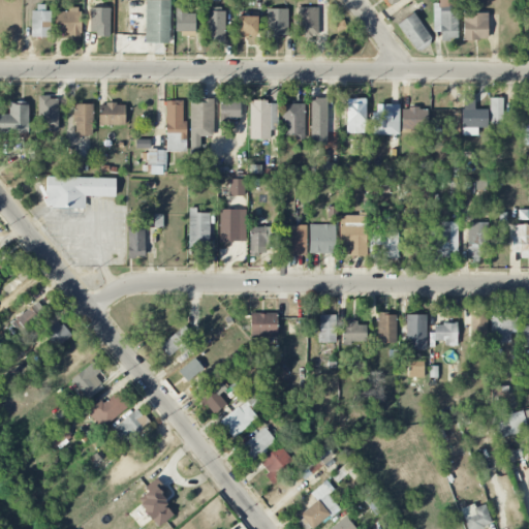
[(168,43),(170,0),(161,0),(146,0),(145,42),(168,43)]
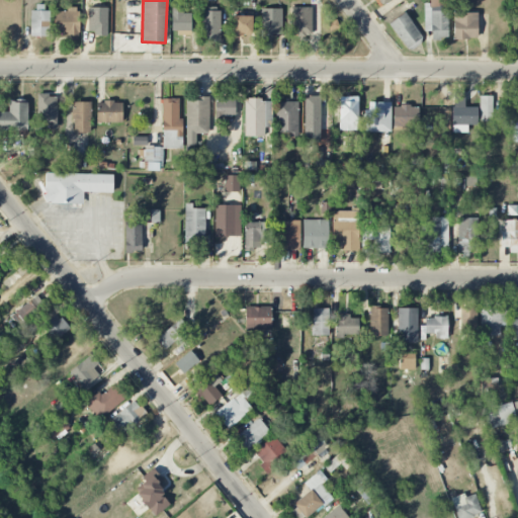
[(171,0),(171,33),(191,33),(191,13),(182,13),(182,0),(171,0)]
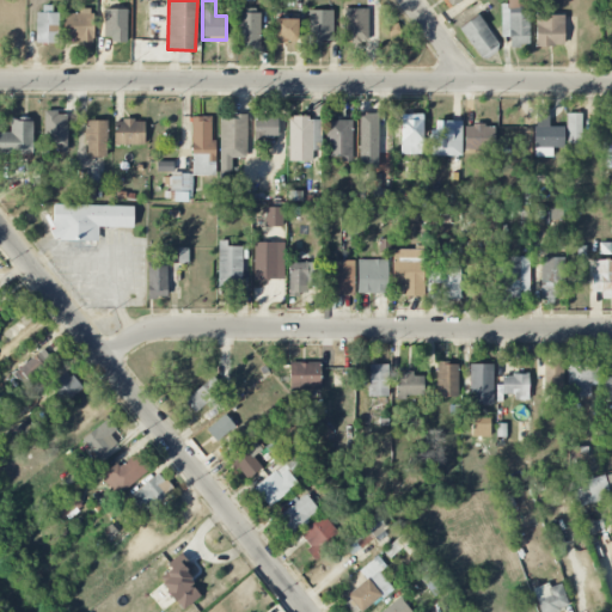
[(501,5),(501,37),(510,37),(510,47),(530,47),(528,0),(507,0),(507,5),(501,5)]
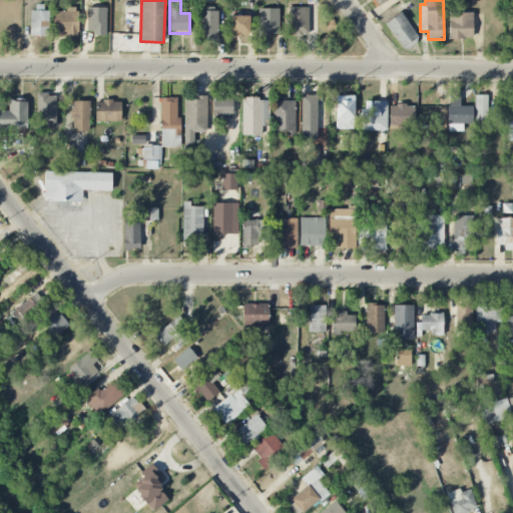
[(31,36),(47,36),(48,5),(31,4),(31,36)]
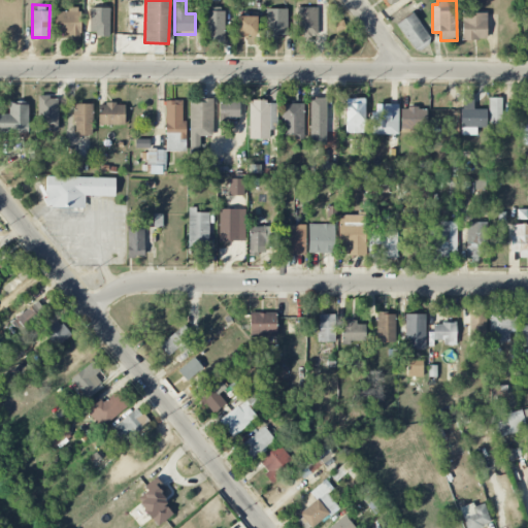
[(55,11),(55,35),(80,35),(80,7),(68,7),(68,11),(55,11)]
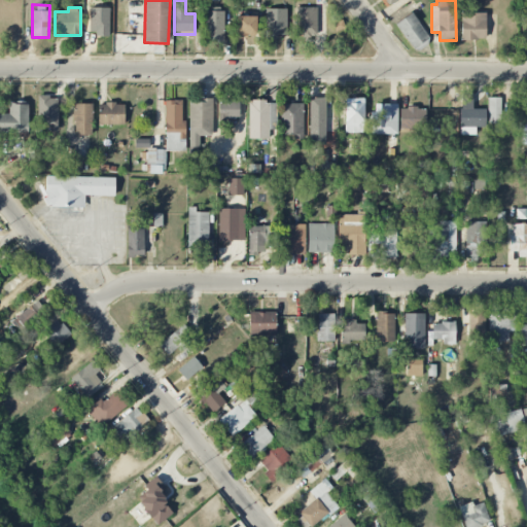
[(317,7),(295,7),(296,36),(317,36),(317,7)]
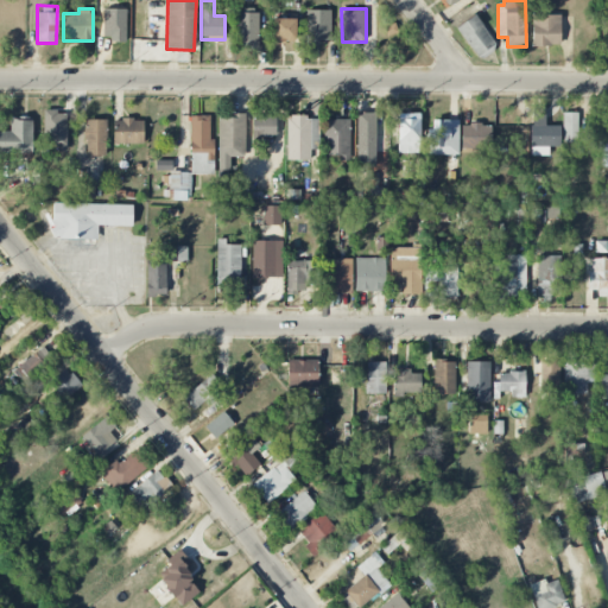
[(331,11),(308,10),(305,45),(321,45),(321,40),(330,42),(331,11)]
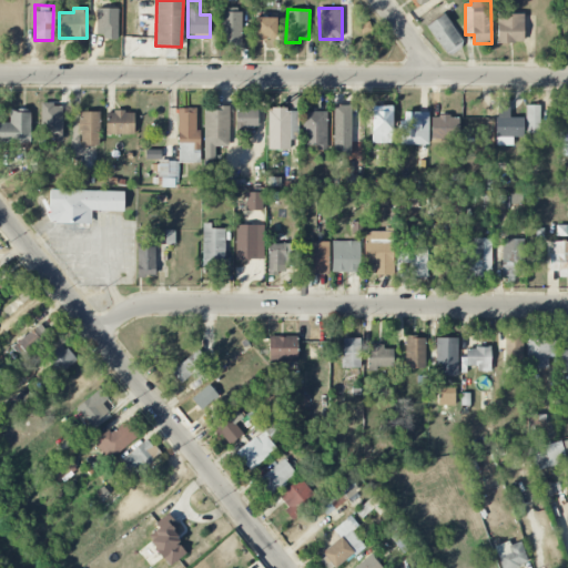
[(242,12),(222,11),(221,46),(241,47),(242,12)]
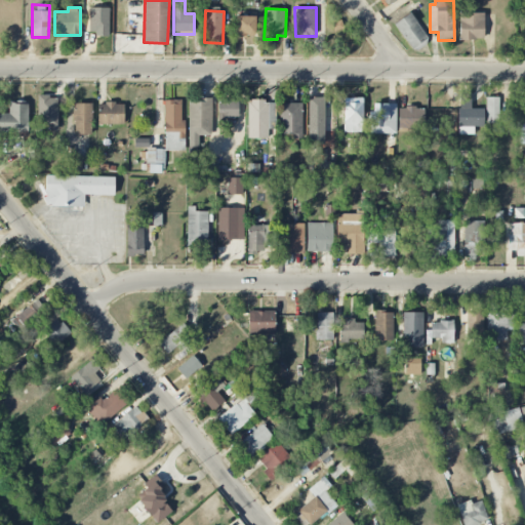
[(395,23),(412,51),(429,40),(411,12),(395,23)]
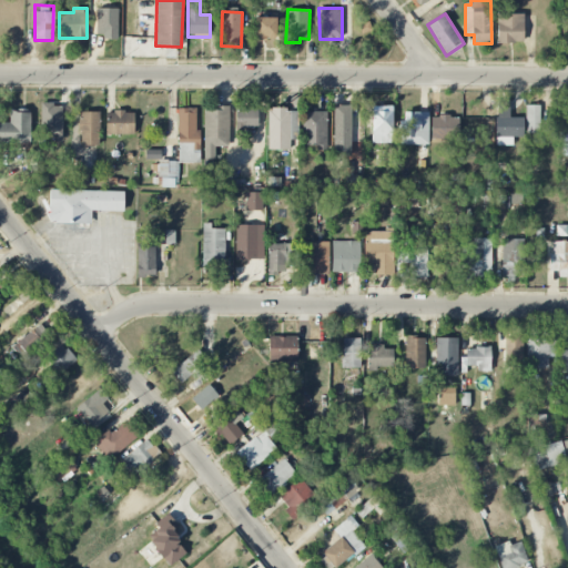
[(524,13),(497,13),(497,43),(524,43),(524,13)]
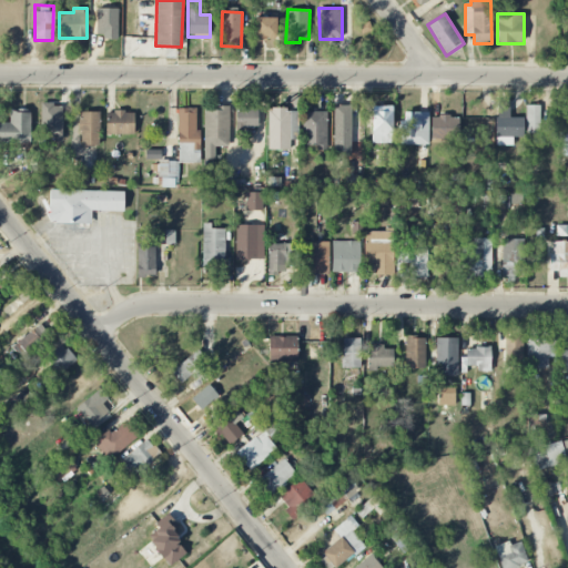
[(276,40),(276,18),(254,17),(254,39),(276,40)]
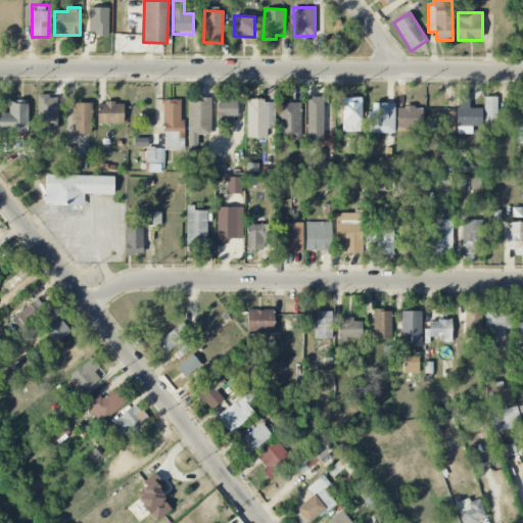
[(469,92),(458,92),(457,134),(472,134),(472,126),(481,126),(482,108),(469,108),(469,92)]
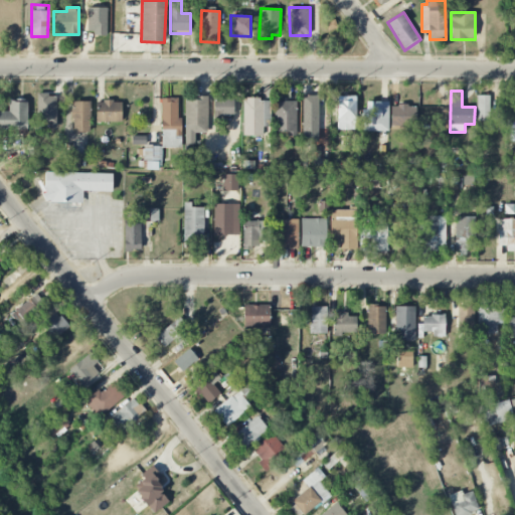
[(56,95),(37,95),(37,126),(56,126),(56,95)]
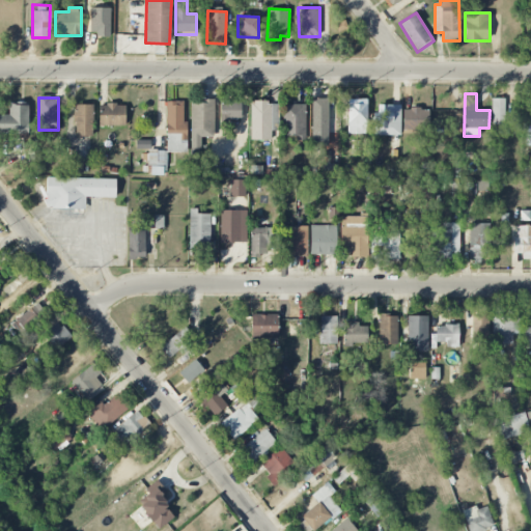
[(492,124),(505,124),(504,98),(492,99),(492,124)]
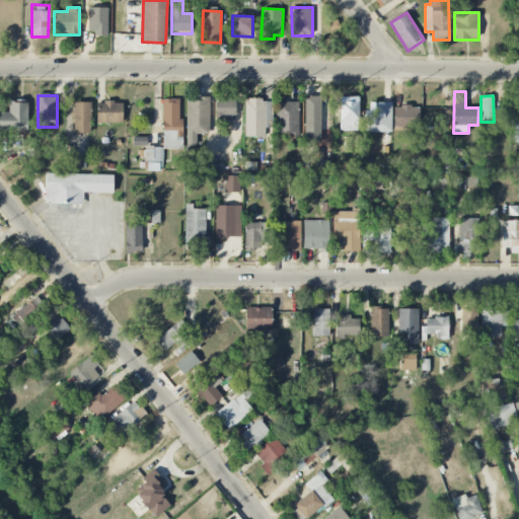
[(321,96),(305,96),(304,129),(320,130),(321,96)]
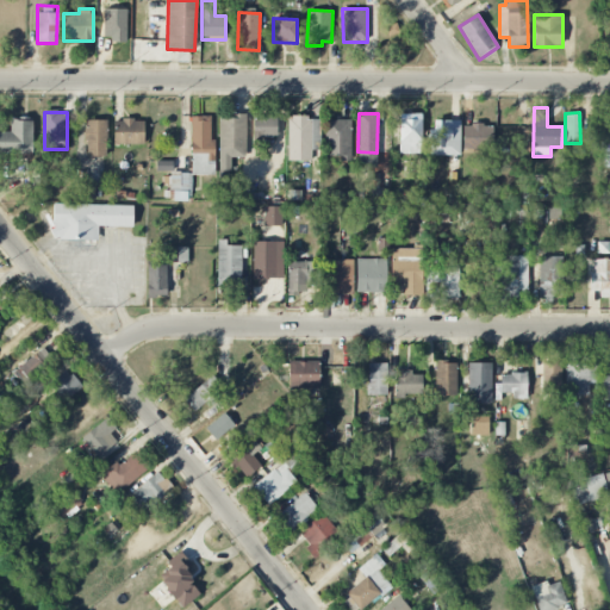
[(400,154),(422,154),(422,113),(399,114),(400,154)]
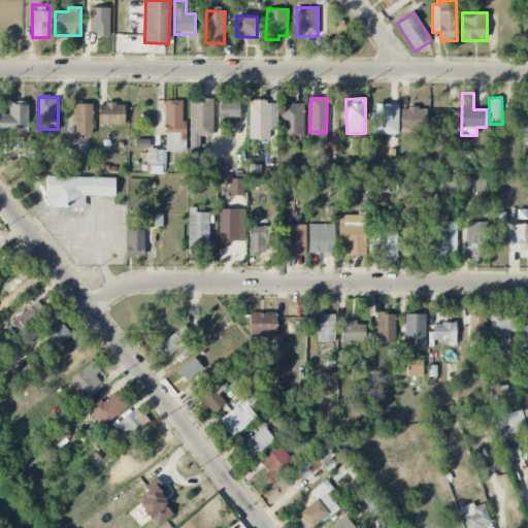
[(186,101),(166,100),(165,151),(185,152),(186,101)]
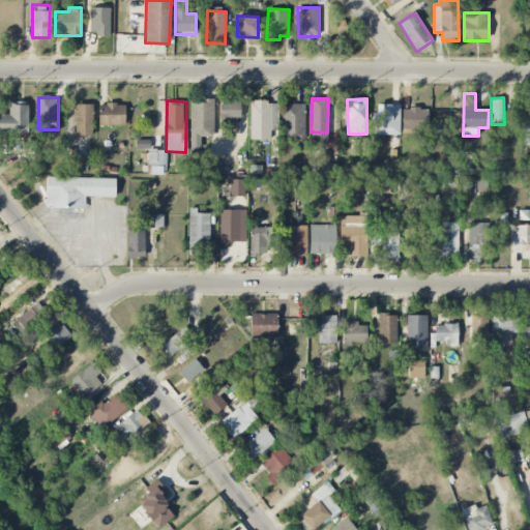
[(213,100),(190,100),(189,148),(200,148),(200,137),(213,137),(213,100)]
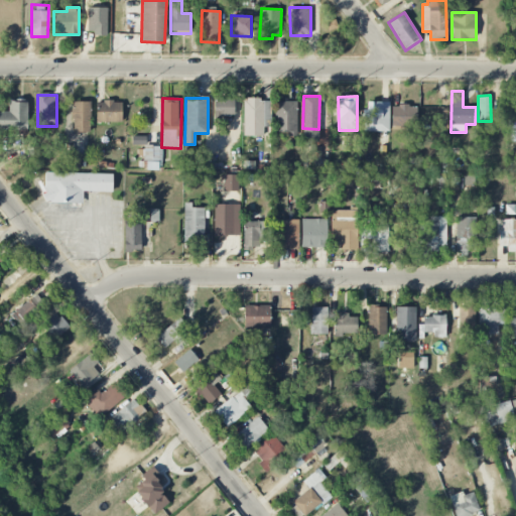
[(215,116),(234,116),(234,99),(215,99),(215,116)]
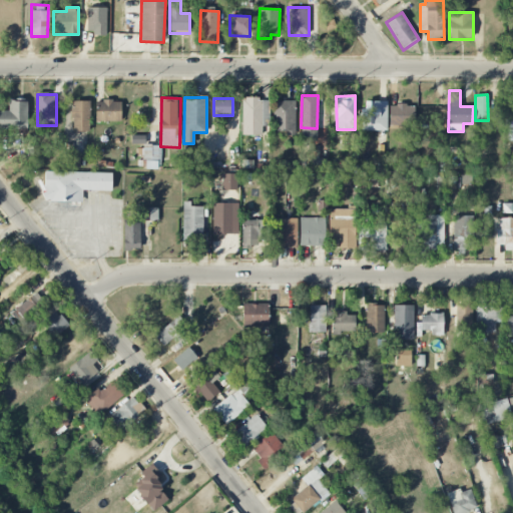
[(242,99),(241,135),(262,135),(263,100),(242,99)]
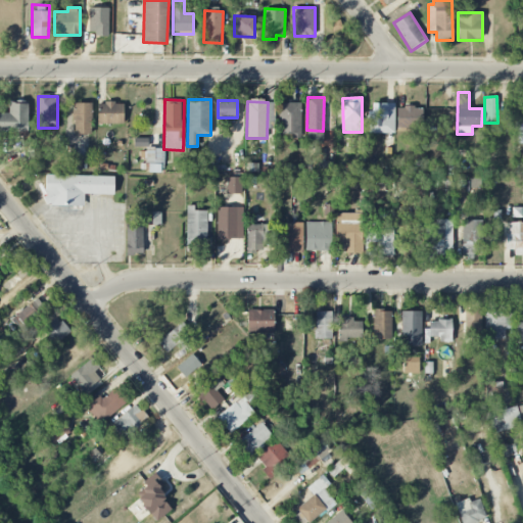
[(0,133),(28,134),(29,103),(9,102),(9,113),(0,112),(0,133)]
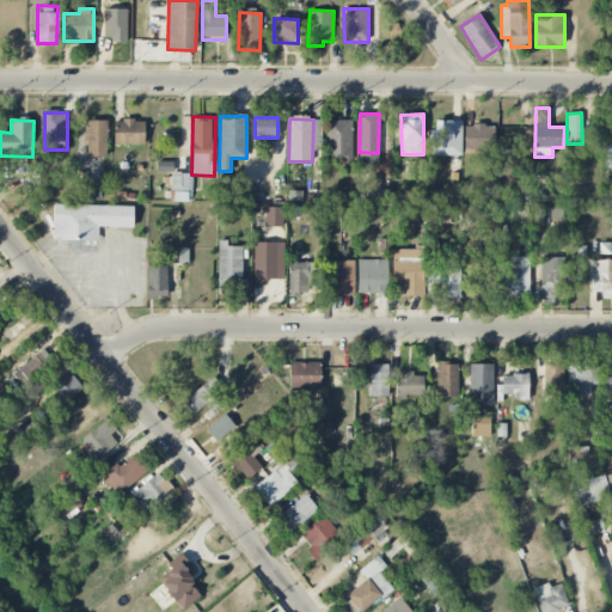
[(106,120),(86,121),(86,158),(108,157),(106,120)]
